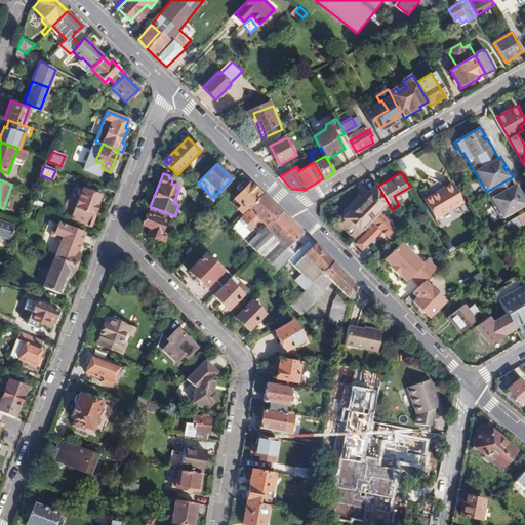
[(488,194),(491,200),(494,199),(497,206),(495,207),(502,218),(524,205),(524,198),(523,196),(522,197),(519,193),(521,192),(517,185),(515,185),(512,179),(488,194)]
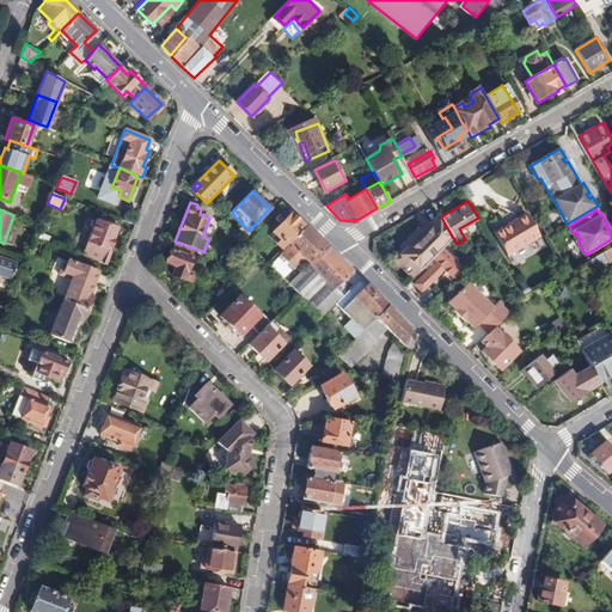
[(288,244),(306,226),(292,213),(274,232),(282,240),(277,246),(282,250),(288,244)]
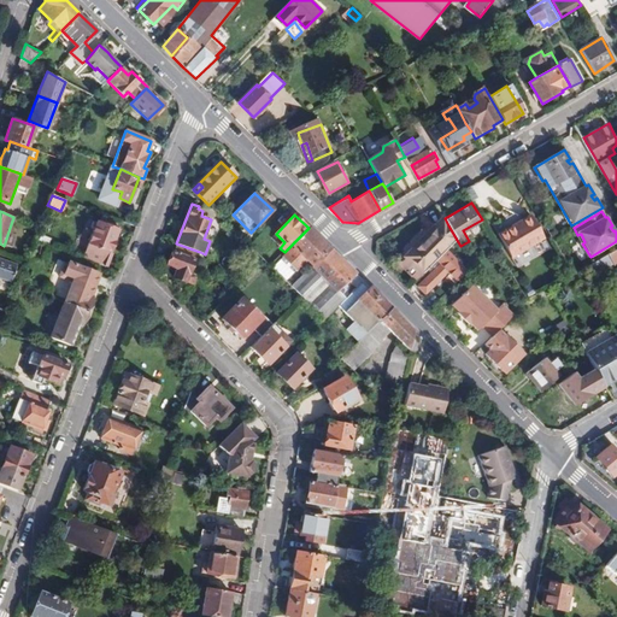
[(532,217),(500,235),(513,259),(546,240),(532,217)]
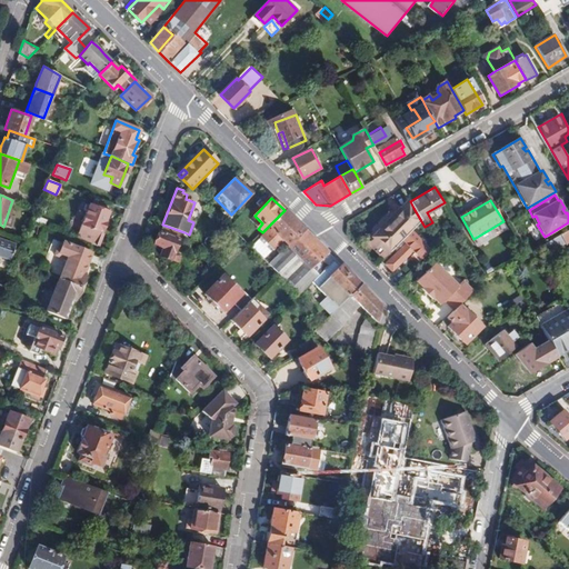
[(81,201),(68,235),(72,237),(97,246),(107,221),(98,218),(100,209),(81,201)]
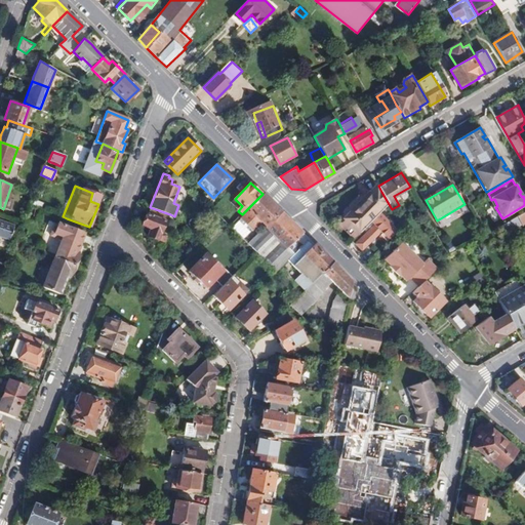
[(381,192),(378,186),(371,191),(373,194),(375,196),(381,192)]
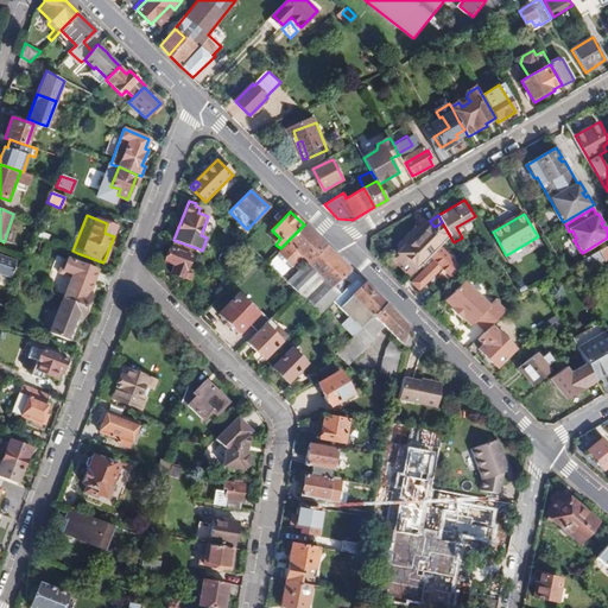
[(432,253),(441,245),(450,236),(442,222),(435,227),(432,225),(428,228),(425,226),(418,234),(419,236),(416,240),(413,238),(412,238),(400,249),(418,267),(432,253)]
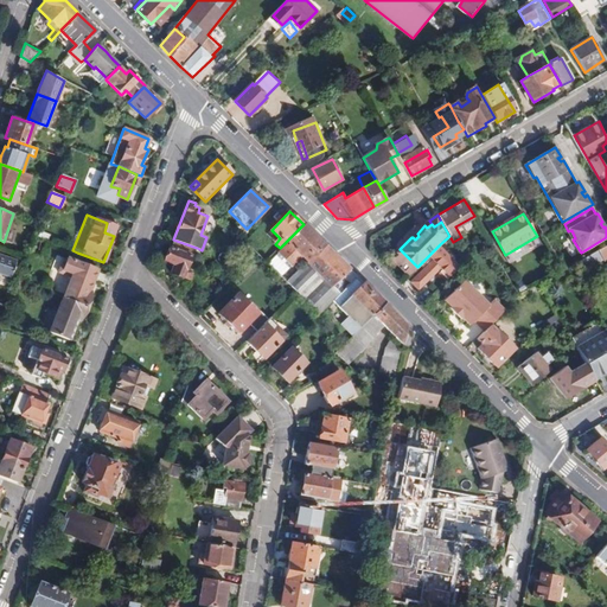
[(306,261),(324,244),(304,224),(286,242),(289,244),(287,247),(286,246),(279,254),(291,264),(298,257),(296,256),(299,254),(306,261)]
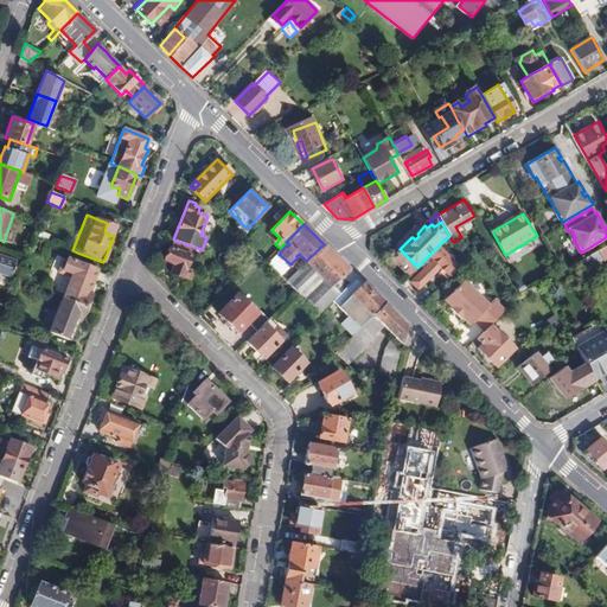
[(193,247),(173,240),(170,247),(168,246),(164,259),(174,263),(171,273),(181,276),(184,275),(190,278),(192,270),(185,268),(193,247)]
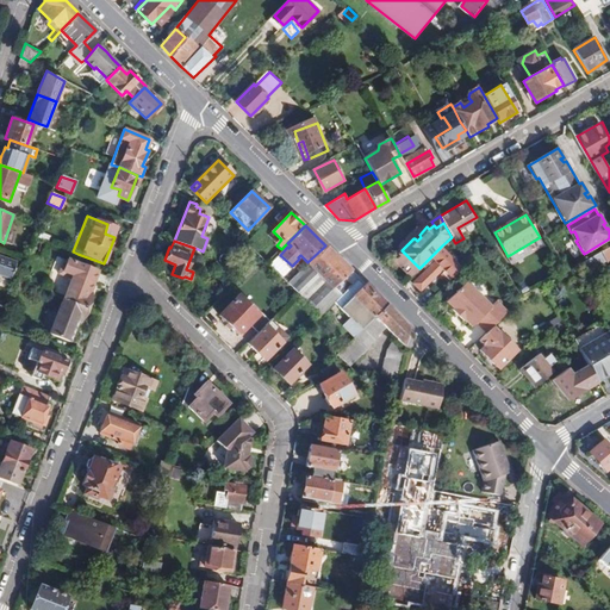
[(335,302),(359,278),(325,246),(307,262),(296,274),(288,282),(298,292),(322,315),(335,302)]
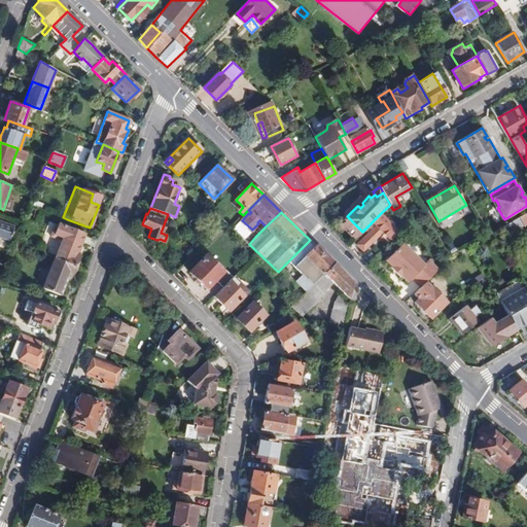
[(379,236),(386,244),(400,231),(382,212),(375,219),(362,232),(359,235),(354,240),(357,243),(356,244),(363,250),(379,236)]
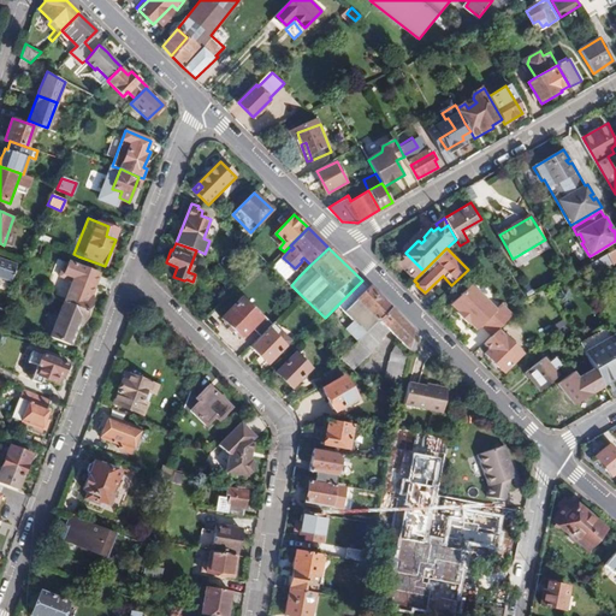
[(419,273),(420,274),(424,271),(406,253),(400,258),(416,276),(419,273)]
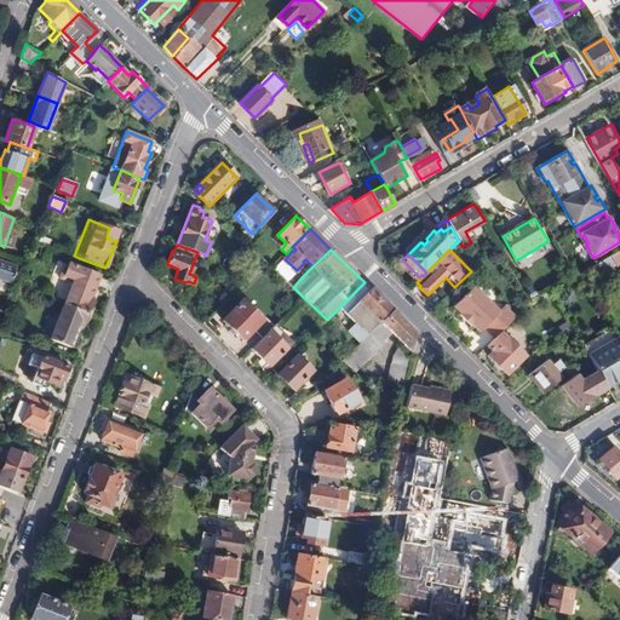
[(613,257),(602,262),(607,270),(616,264),(613,257)]
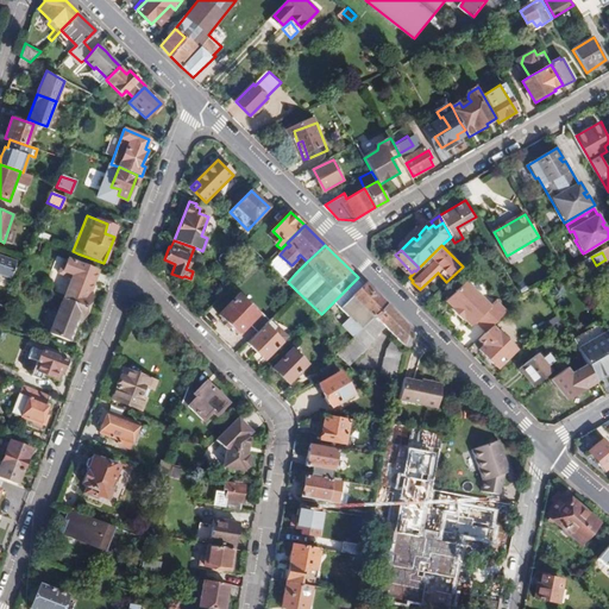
[(0,269),(12,275),(17,259),(0,253),(0,269)]
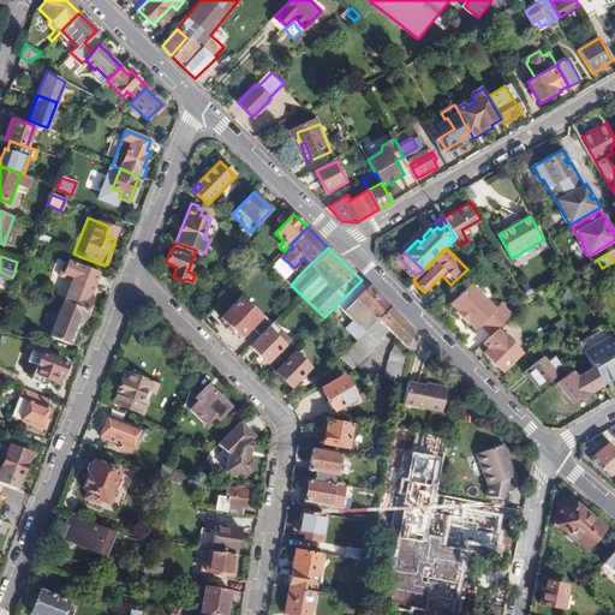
[(275,260),(270,264),(286,280),(291,275),(275,260)]
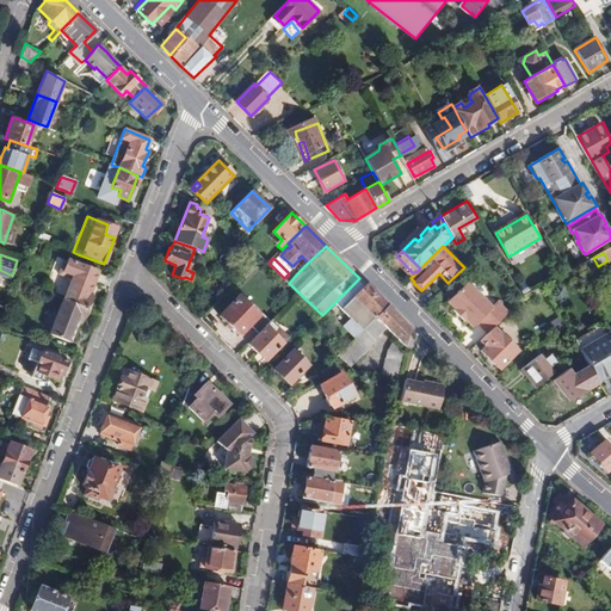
[(72,277),(63,300),(66,301),(87,309),(92,295),(88,294),(97,272),(66,260),(61,272),(72,277)]
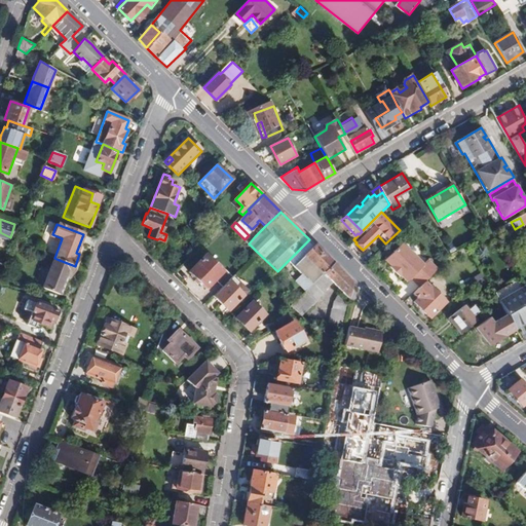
[(253,234),(247,241),(249,243),(255,236),(253,234)]
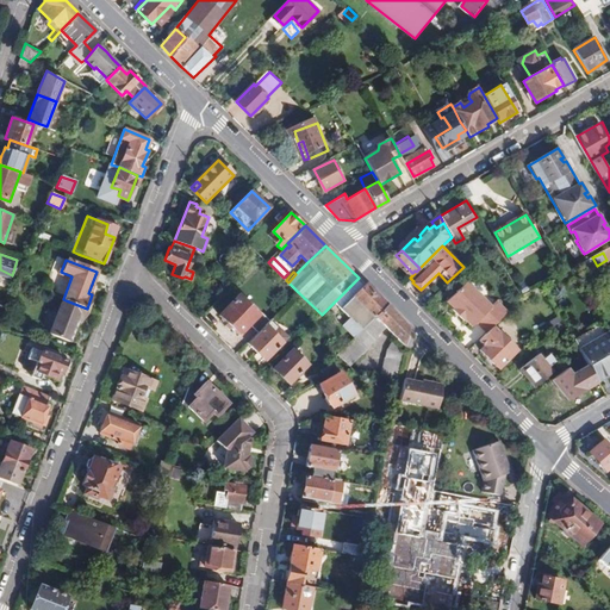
[(408,324),(359,278),(335,302),(349,317),(342,324),(354,335),(336,353),(350,367),(378,342),(375,340),(387,329),(403,343),(394,342),(385,348),(384,355),(383,355),(379,373),(398,375),(403,349),(408,324)]
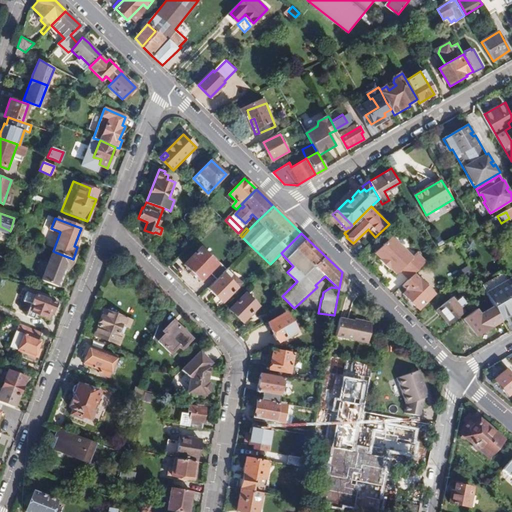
[(410,279),(415,273),(427,261),(417,252),(413,256),(393,236),(377,252),(383,258),(382,259),(391,268),(392,267),(398,273),(401,270),(410,279)]
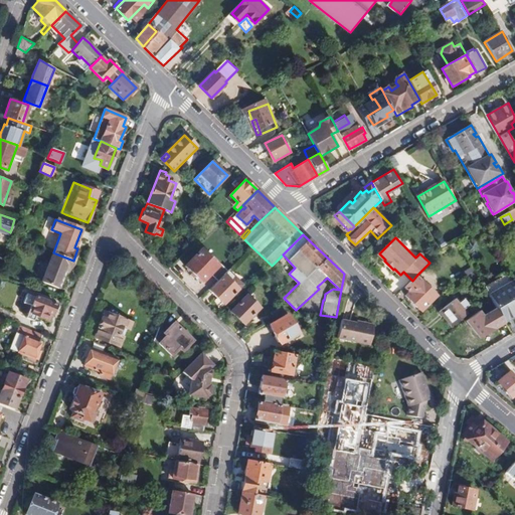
[(217,282),(229,270),(221,262),(218,264),(203,247),(186,265),(202,281),(210,274),(217,282)]
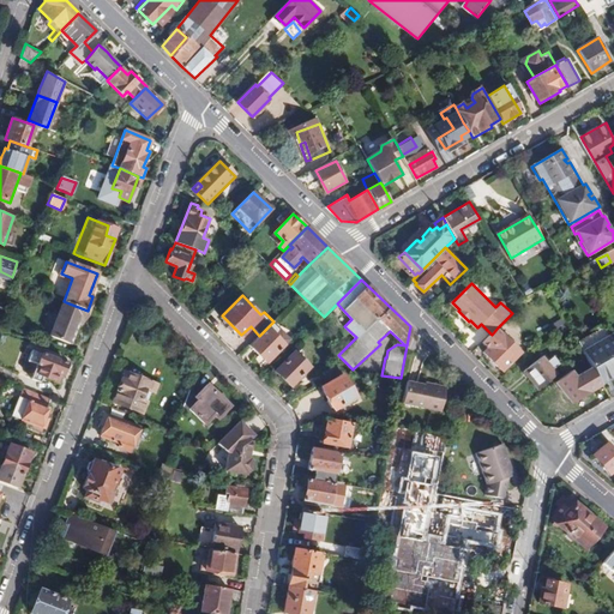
[(66,302),(64,301),(50,338),(70,345),(78,324),(82,325),(88,311),(66,302)]
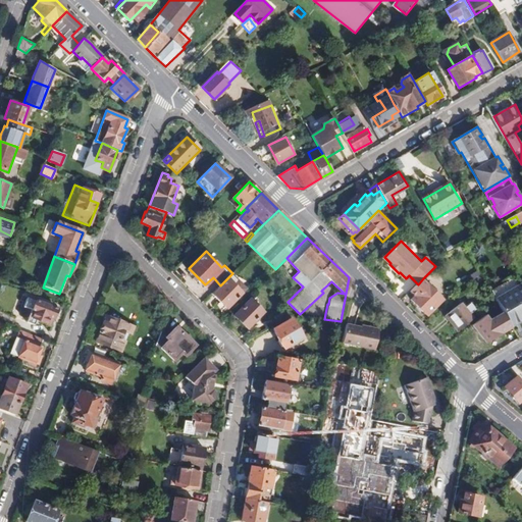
[(478,270),(470,275),(476,285),(484,280),(478,270)]
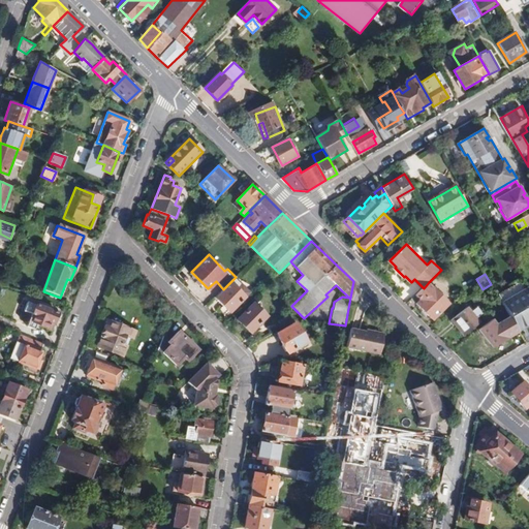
[(223,289),(215,298),(229,312),(251,290),(237,276),(236,277),(223,289)]
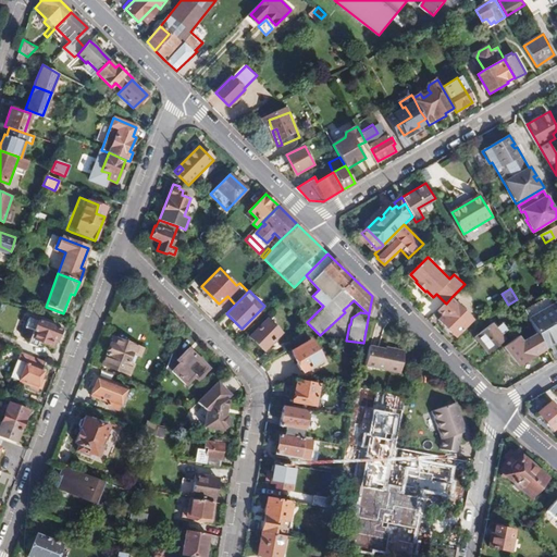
[(380,305),(372,296),(368,319),(378,320),(380,305)]
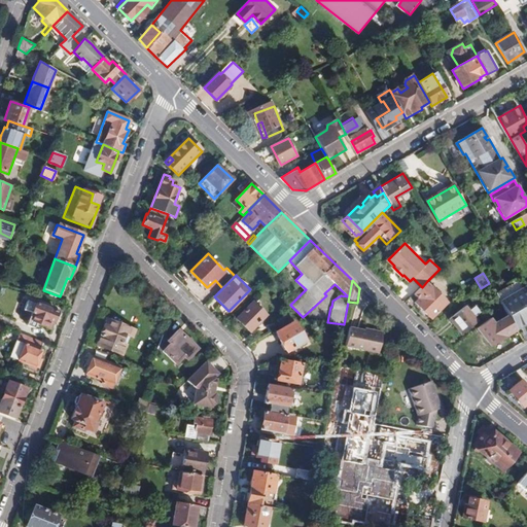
[(422,287),(411,297),(431,318),(448,303),(427,281),(422,287)]
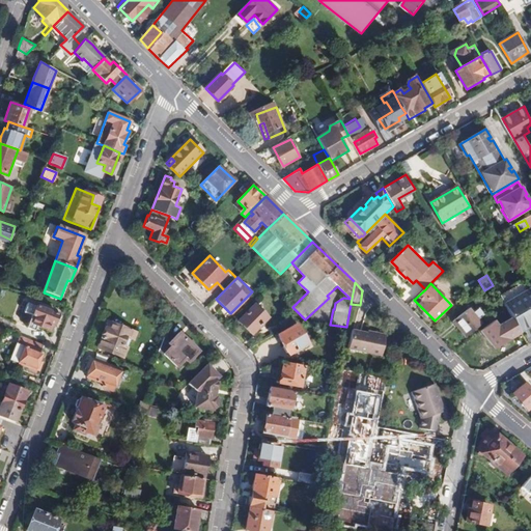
[(530,294),(507,308),(509,310),(522,333),(530,327),(530,294)]
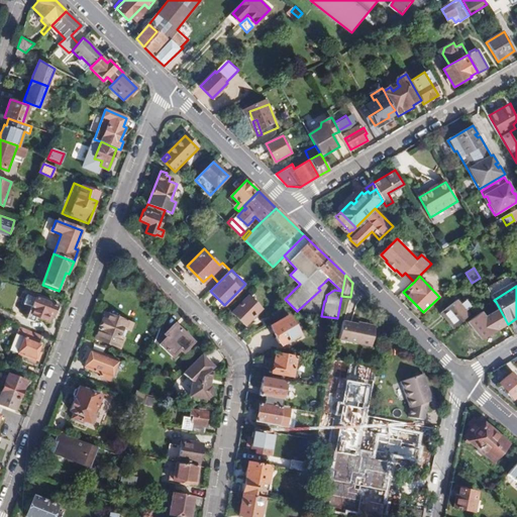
[(56,307),(26,296),(20,312),(27,314),(34,318),(49,323),(56,307)]
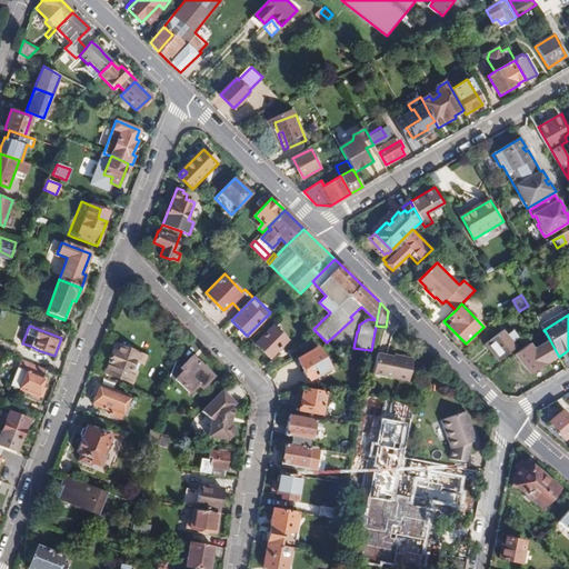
[(288,339),(273,326),(256,343),(270,358),(288,339)]
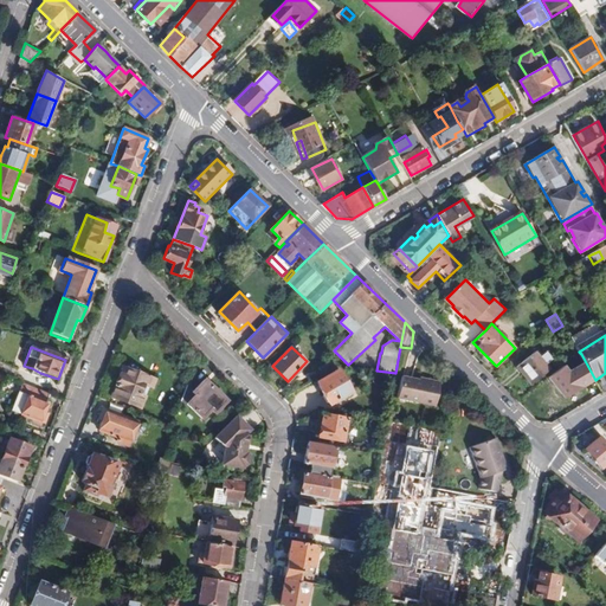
[(536,352),(519,367),(533,385),(552,369),(547,363),(553,359),(548,352),(541,356),(536,352)]
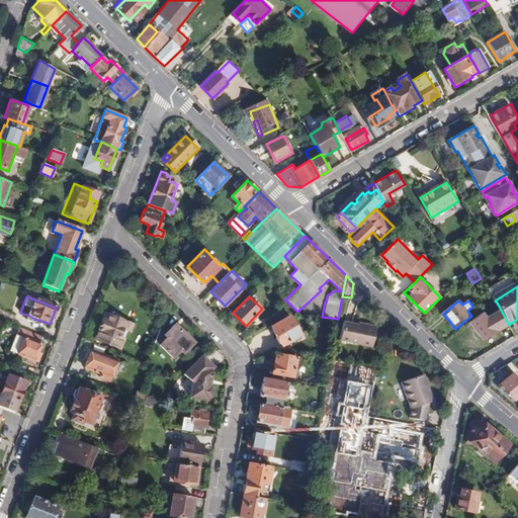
[(289,314),(285,307),(272,315),(275,322),(289,314)]
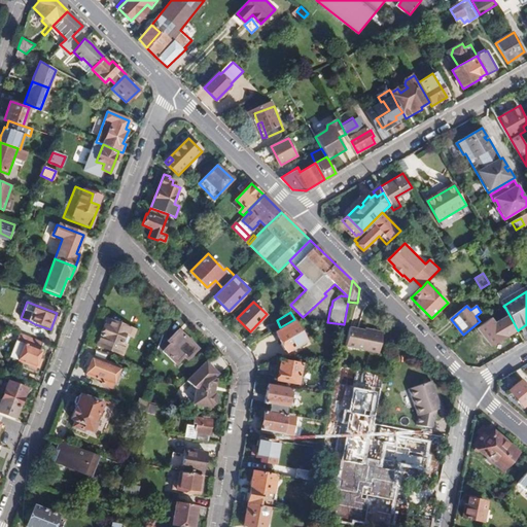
[(131,336),(134,337),(137,329),(112,319),(109,325),(105,324),(97,345),(123,354),(131,336)]
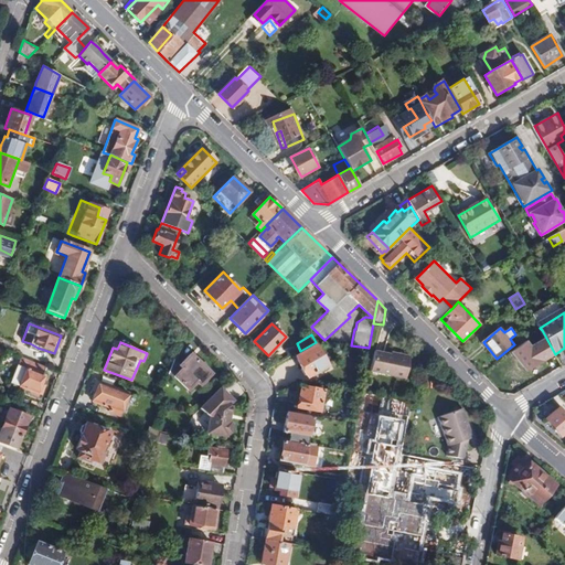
[(542,343),(523,354),(534,372),(552,361),(542,343)]
